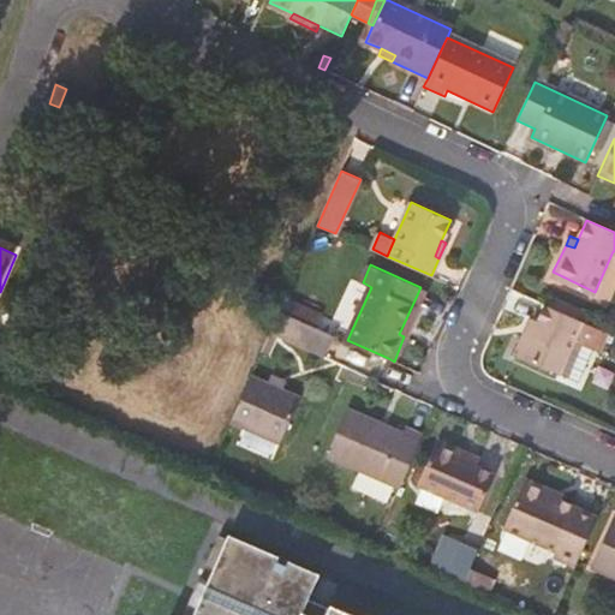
[(425,288),(421,287),(399,334),(404,336),(425,288)]
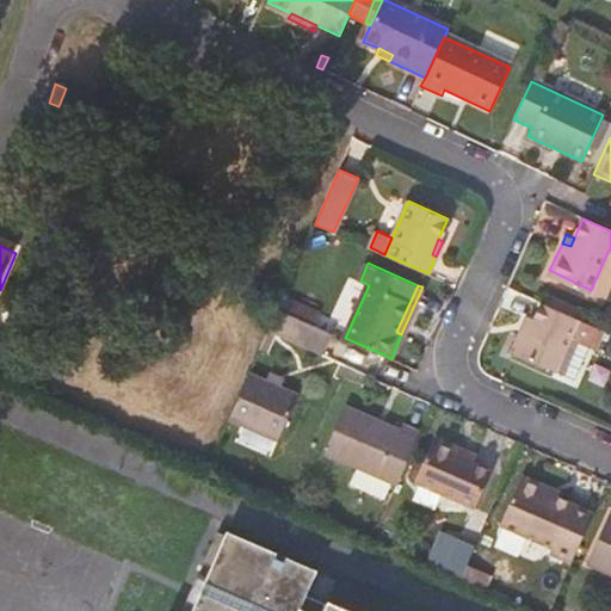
[(547,292),(541,303),(554,309),(559,298),(547,292)]
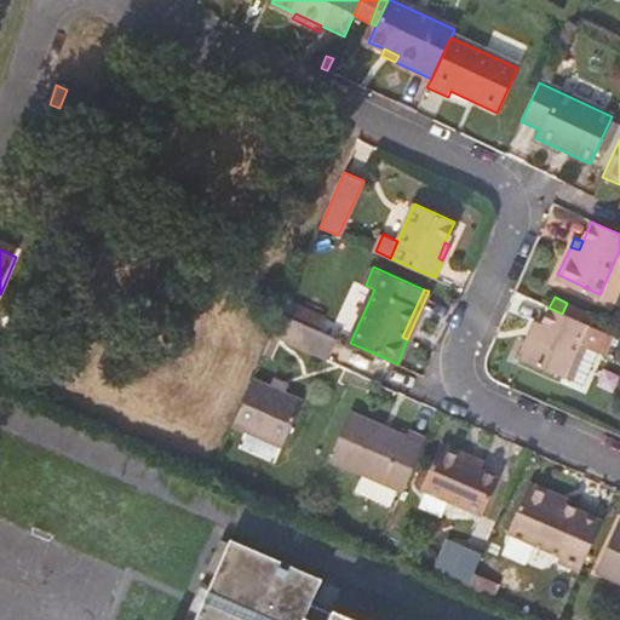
[(294,319),(300,305),(291,300),(283,314),(294,319)]
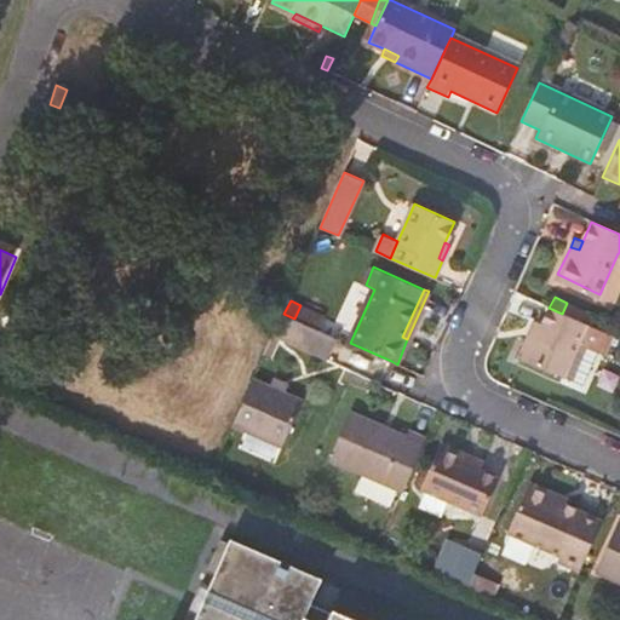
[(589,311),(567,303),(562,314),(584,322),(589,311)]
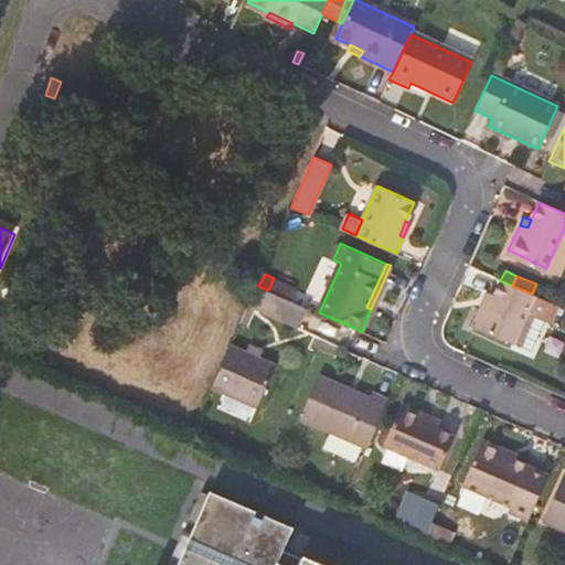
[(297,288),(274,278),(268,290),(292,301),(297,288)]
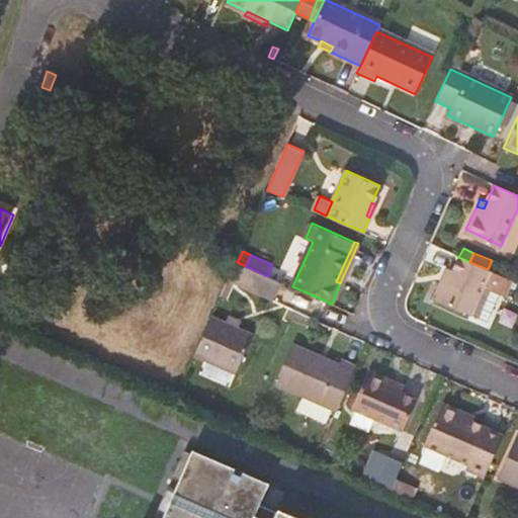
[(447,281),(440,277),(432,296),(485,319),(503,276),(488,269),(469,262),(458,257),(452,271),(447,281)]
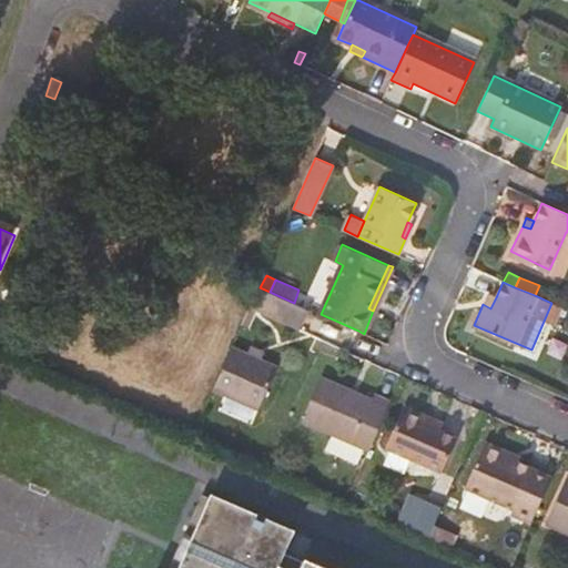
[(302,328),(311,311),(294,303),(270,292),(260,287),(259,287),(250,306),(302,328)]
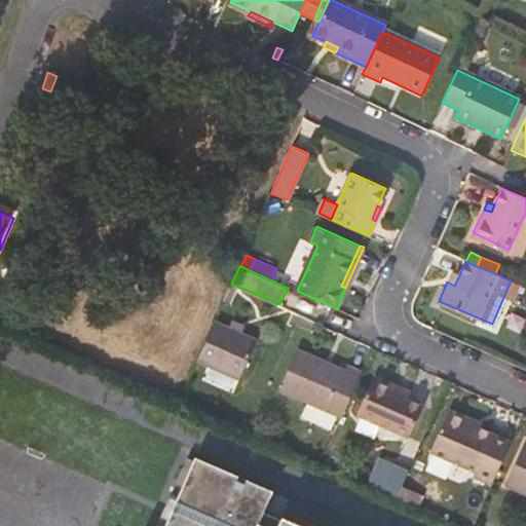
[(452,271),(447,282),(454,286),(459,275),(452,271)]
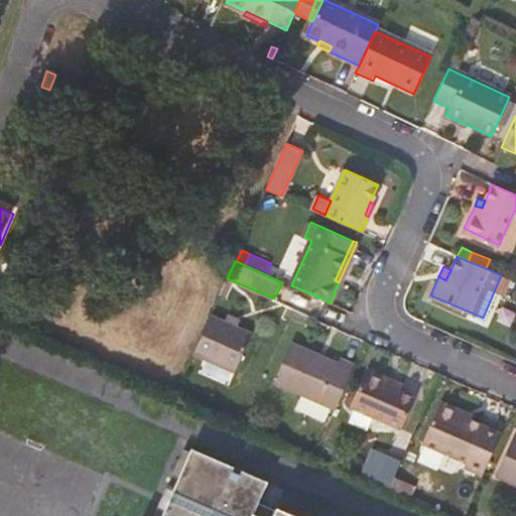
[(252,333),(211,314),(194,354),(235,371),(252,333)]
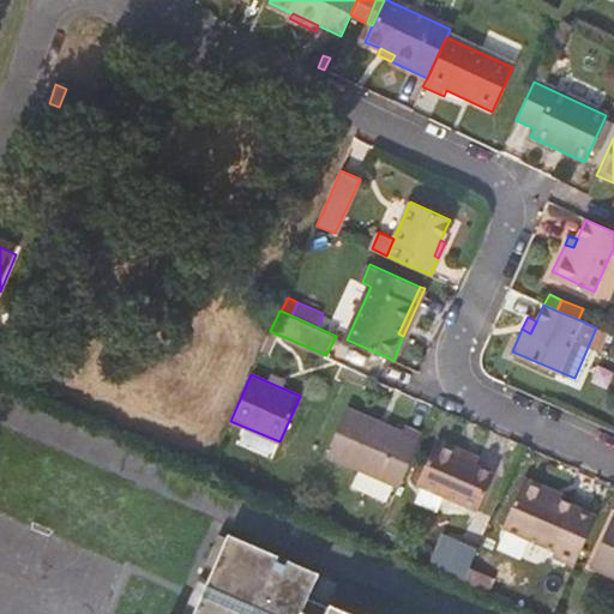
[(326,456),(399,487),(423,432),(407,426),(404,432),(348,408),(326,456)]
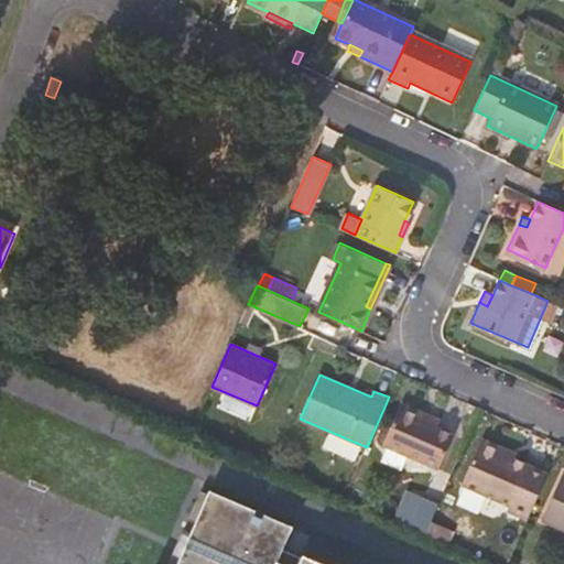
[(426,422),(429,415),(402,404),(381,451),(435,475),(453,434),(437,426),(426,422)]
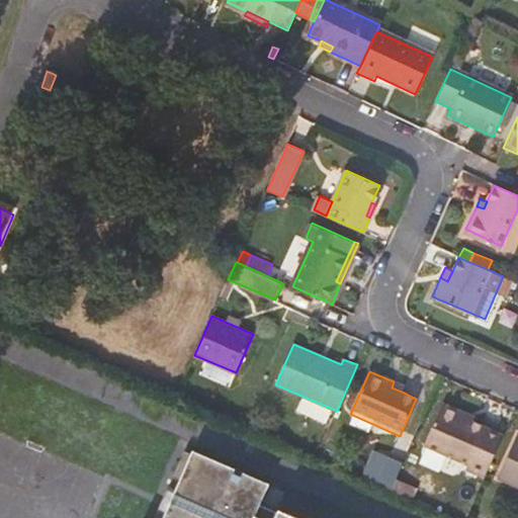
[(405,386),(394,381),(392,387),(402,392),(405,386)]
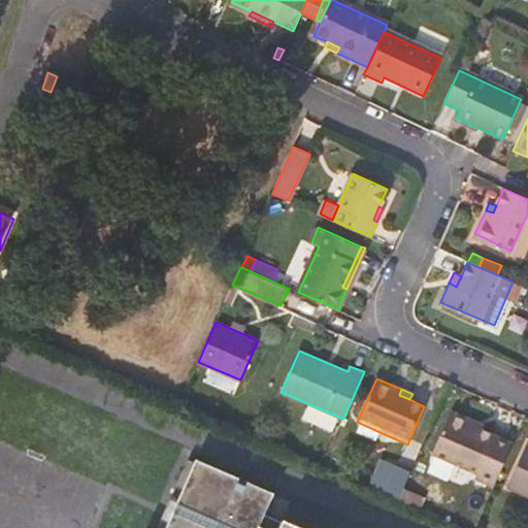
[(474,477),(494,486),(512,443),(481,430),(469,426),(471,420),(452,410),(432,454),(476,473),(474,477)]
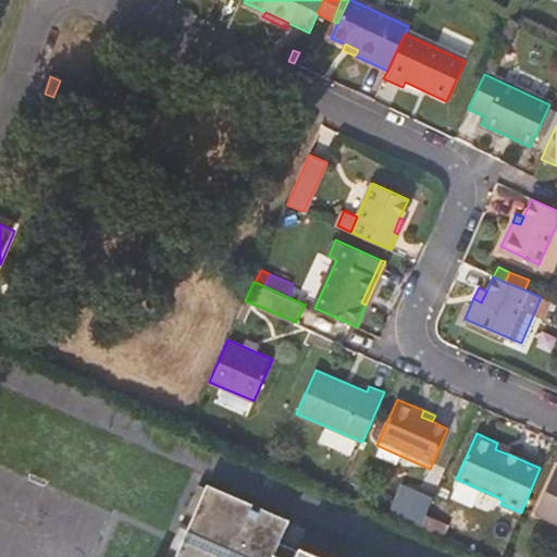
[(508,447),(497,443),(495,449),(507,454),(508,447)]
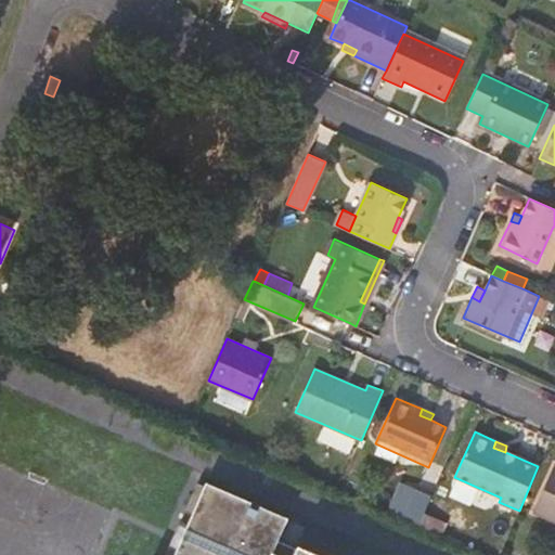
[(554,520),(554,467),(553,466),(533,511),(554,520)]
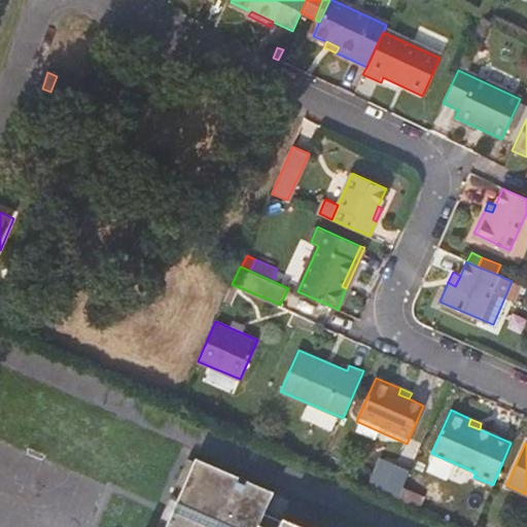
[(301,526),(283,519),(282,523),(265,515),(274,494),(196,460),(177,502),(166,526),(301,526)]
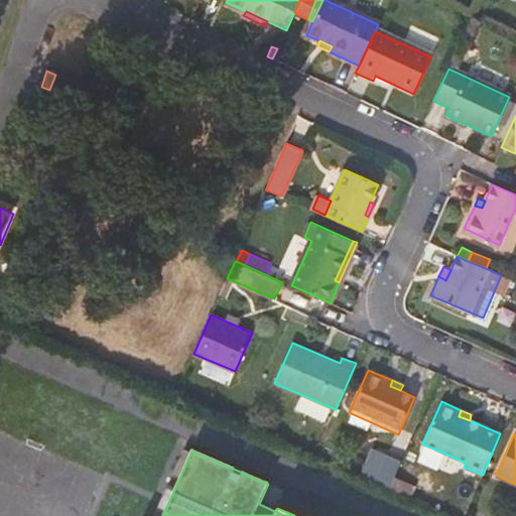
[(363,468),(359,478),(387,490),(393,476),(400,462),(380,452),(371,472),(363,468)]
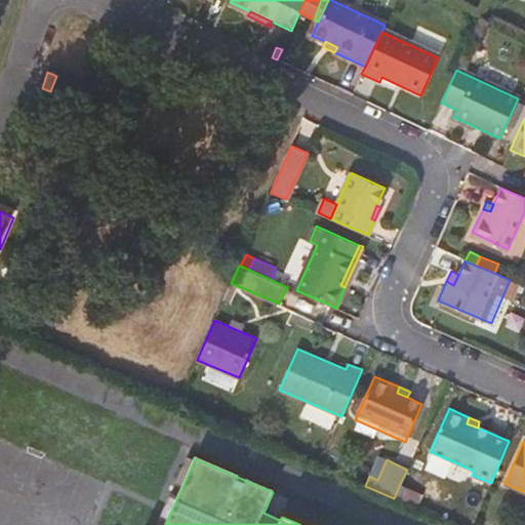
[(423,495),(400,484),(394,498),(417,509),(423,495)]
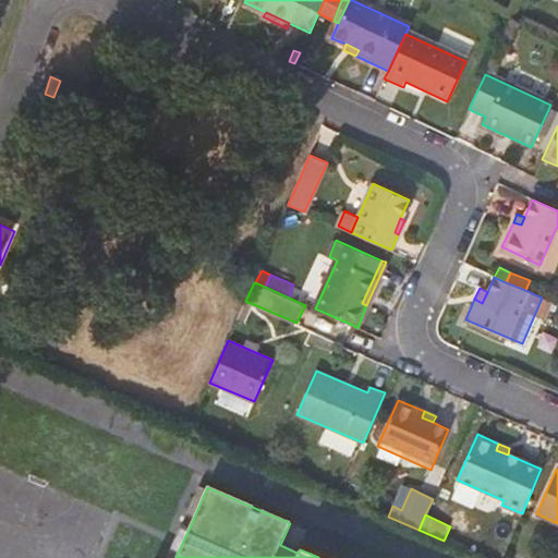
[(180,529),(167,557),(176,557),(187,532),(180,529)]
